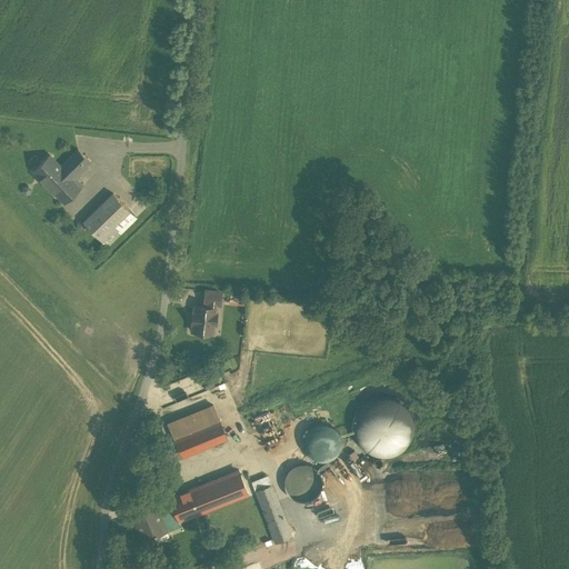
[(78,150),(61,167),(45,182),(65,202),(82,186),(75,177),(90,161),(78,150)]
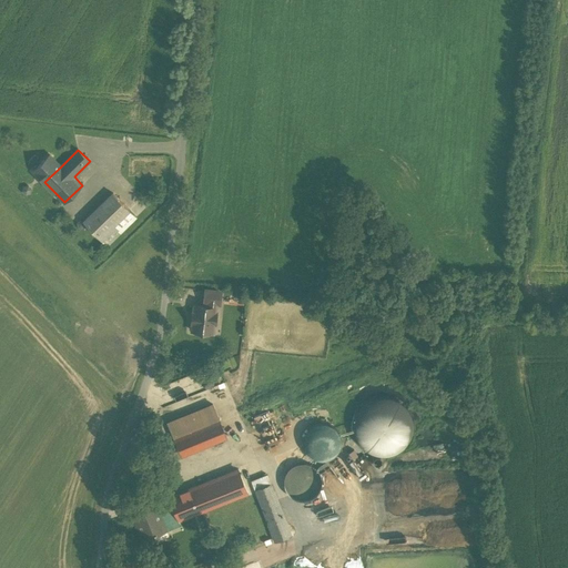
[(33,170),(44,182),(61,166),(50,154),(33,170)]
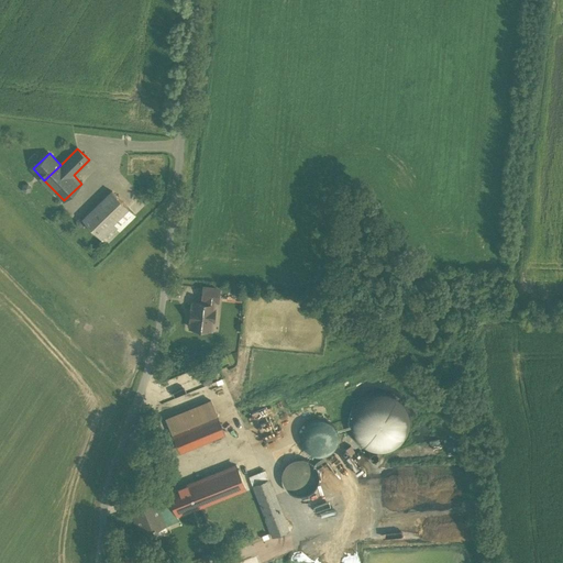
[(103,243),(132,216),(109,191),(80,219),(103,243)]
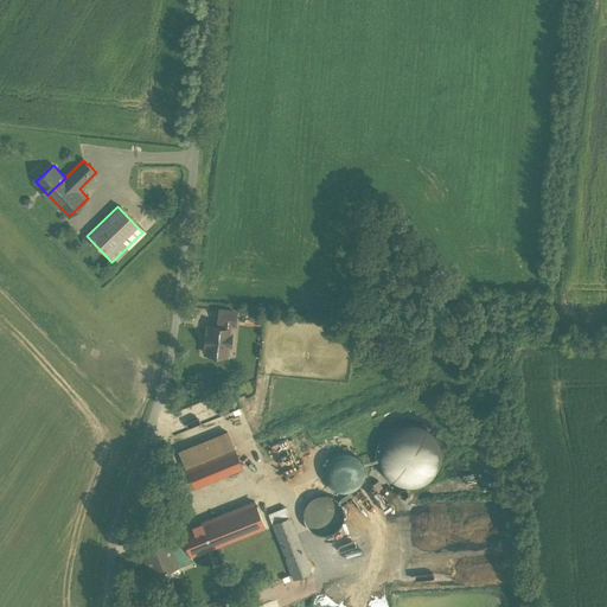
[(236,312),(219,311),(218,321),(219,323),(231,324),(235,324),(236,312)]
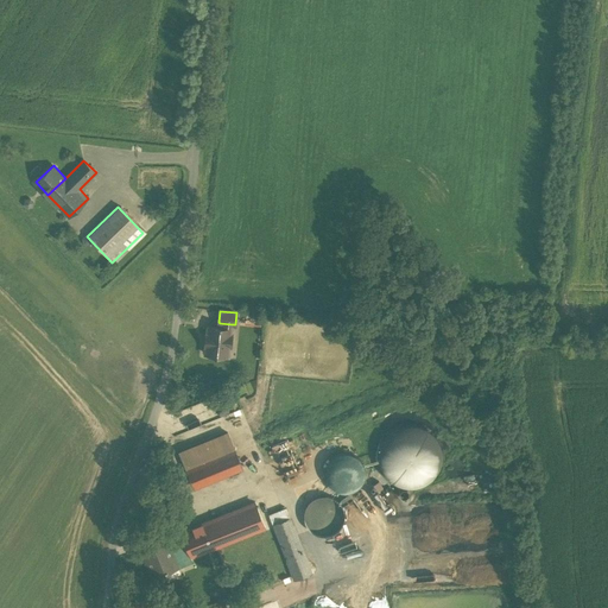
[(220,328),(209,327),(208,334),(207,334),(206,346),(207,346),(206,354),(228,356),(229,346),(230,346),(232,334),(230,334),(232,324),(220,323),(220,328)]
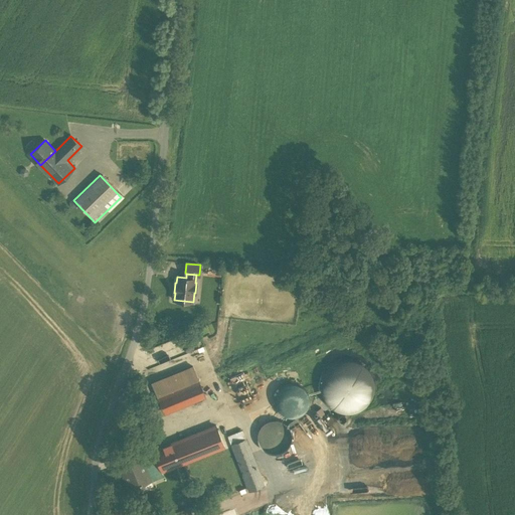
[(324,378),(322,384),(323,391),(325,397),(329,403),(334,408),(340,410),(347,412),(353,411),(360,409),(366,405),(370,400),(373,394),(374,387),(374,381),(372,374),(368,369),(363,364),(356,361),(350,360),(343,360),(337,363),(331,366),(327,372),(324,378)]
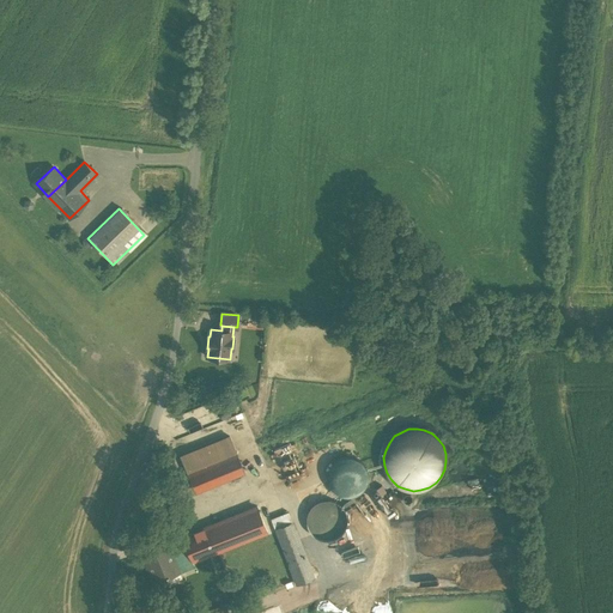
[(244,472),(230,436),(181,455),(196,491),(244,472)]
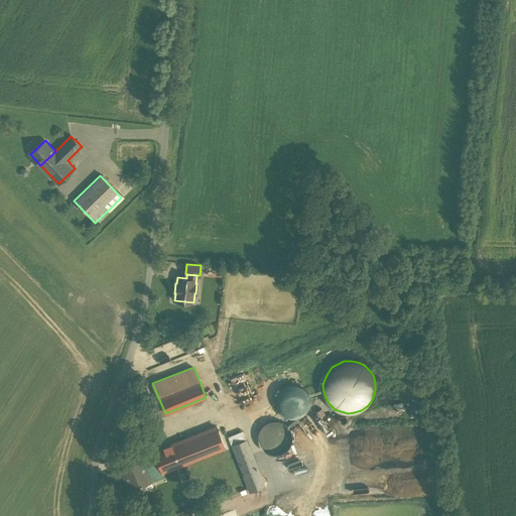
[(297,417),(301,415),(304,412),(307,409),(309,405),(309,400),(309,396),(307,392),(304,389),(301,386),(297,385),(292,384),(288,385),(284,386),(281,389),(278,392),(276,396),(276,401),(276,405),(278,409),(281,412),(284,415),(288,417),(293,417),(297,417)]
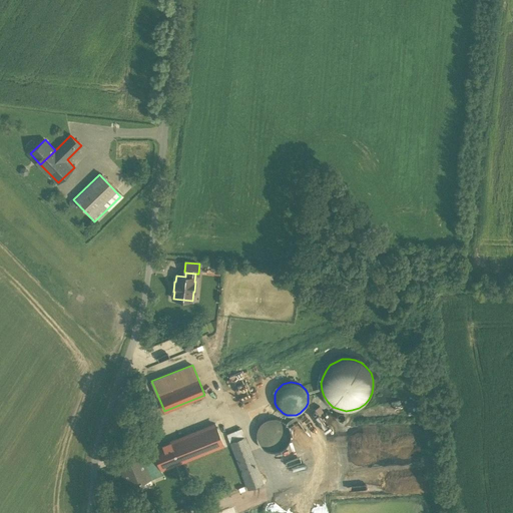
[(257,390),(239,397),(241,403),(259,395),(257,390)]
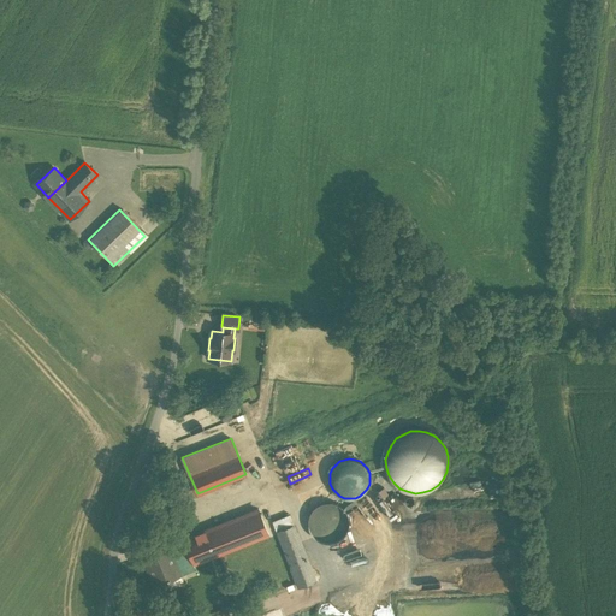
[(383,515),(392,510),(380,489),(371,493),(383,515)]
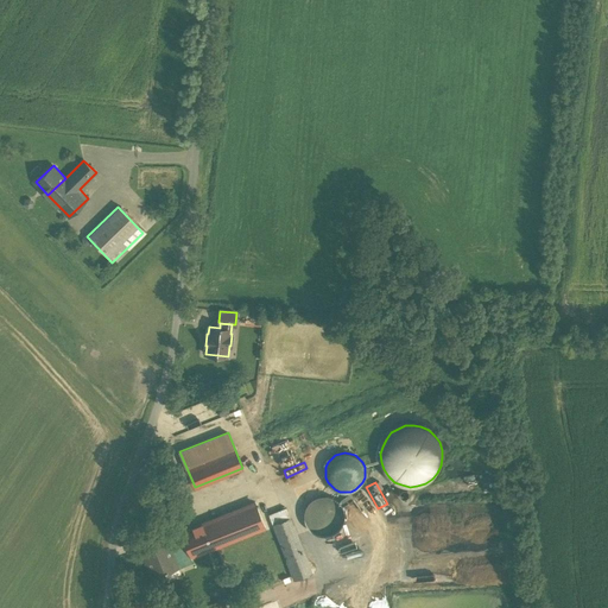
[(339,500),(334,498),(329,495),(323,495),(318,496),(314,498),(309,501),(306,506),(304,511),(304,517),(305,521),(306,526),(310,531),(315,533),(320,536),(325,536),(330,534),(335,532),(340,530),(342,525),(344,520),(344,514),(343,510),(341,505),(339,500)]
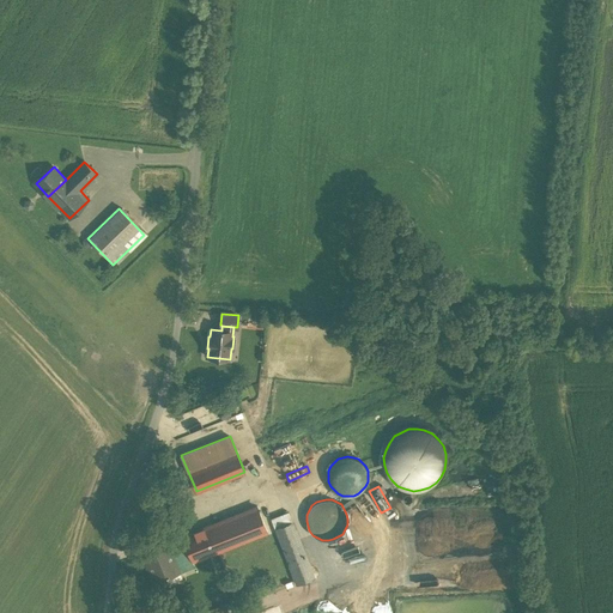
[(256,507),(183,535),(193,560),(236,544),(250,580),(280,568),(256,507)]
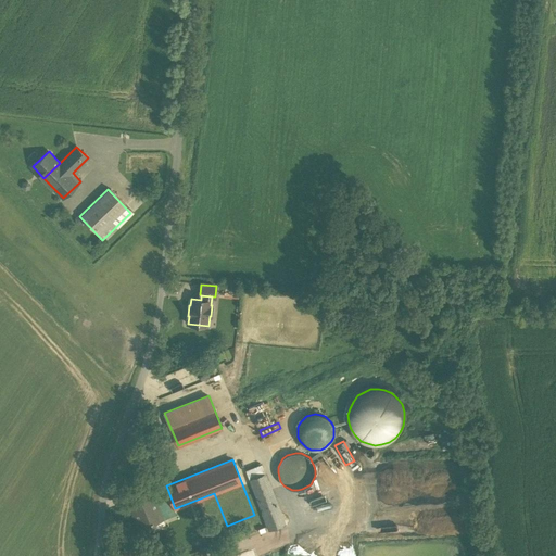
[(262,465),(247,471),(269,530),(286,523),(262,465)]
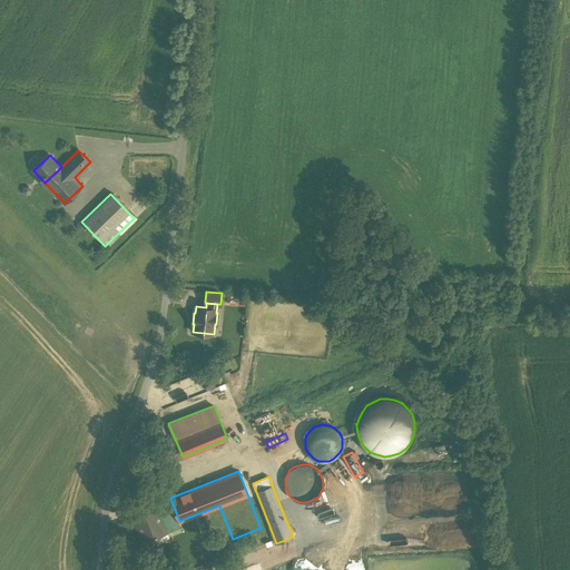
[(156,503),(133,513),(139,529),(138,529),(143,541),(167,531),(156,503)]
